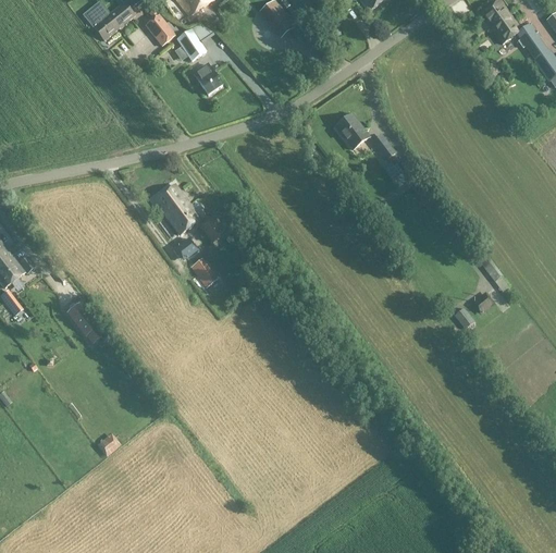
[(103,5),(87,19),(93,25),(103,38),(109,34),(134,13),(128,7),(137,0),(122,0),(123,1),(119,4),(109,13),(103,5)]
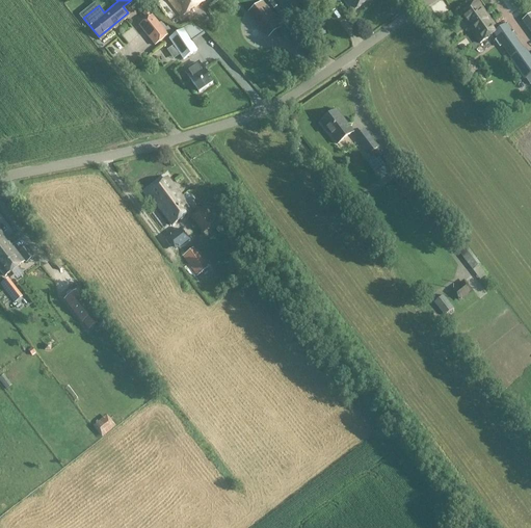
[(169,0),(181,14),(201,0),(169,0)]
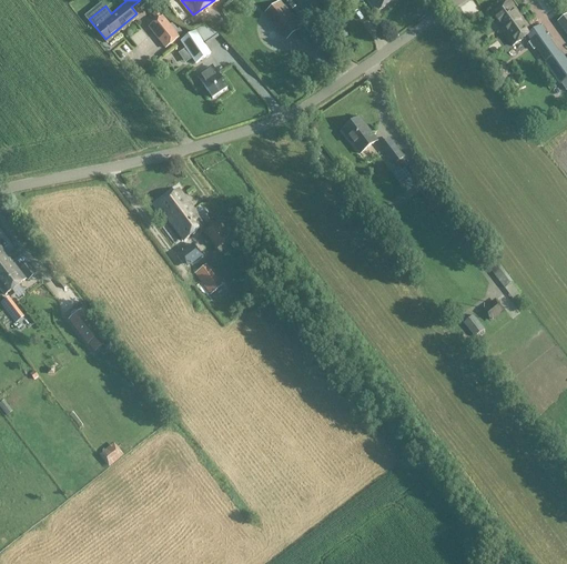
[(263,10),(285,37),(301,24),(282,0),(275,0),(263,10)]
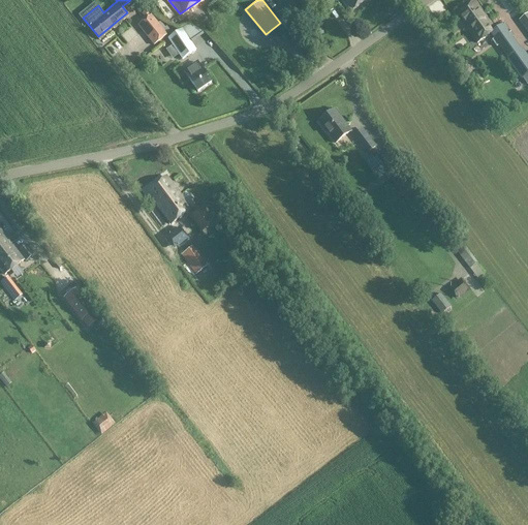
[(275,0),(284,12),(296,4),(292,0),(275,0)]
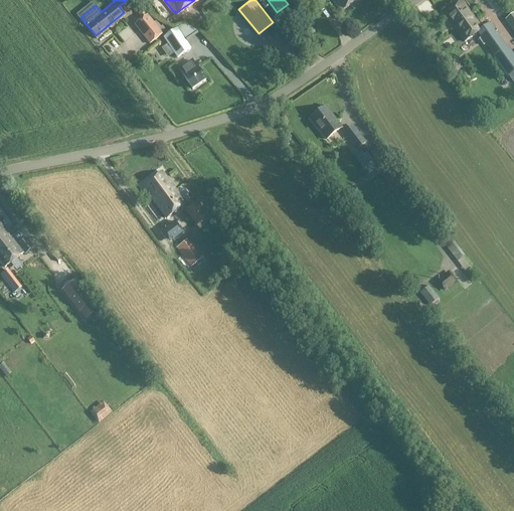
[(333,0),(340,9),(352,0),(333,0)]
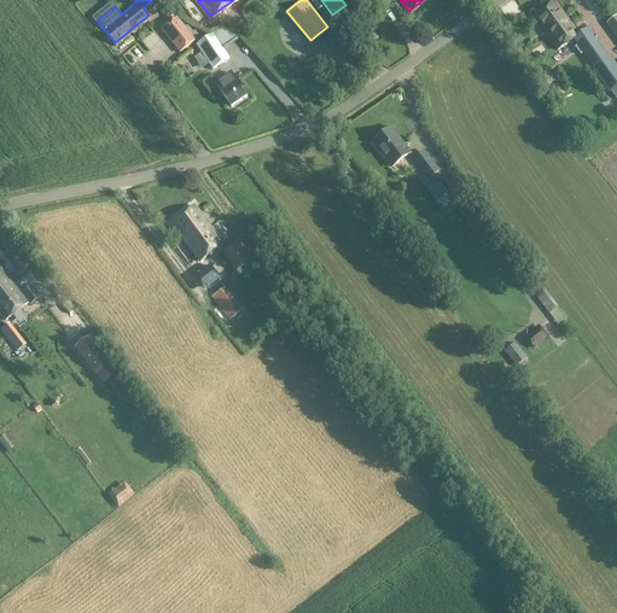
[(506,4),(514,12),(519,7),(512,0),(510,0),(506,4)]
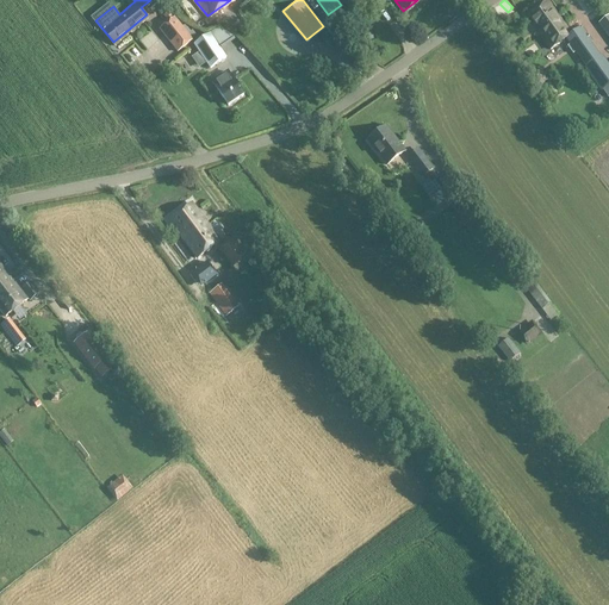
[(542,0),(526,13),(550,45),(565,35),(584,63),(583,64),(598,87),(608,80),(608,62),(582,23),(570,31),(547,0),(542,0)]
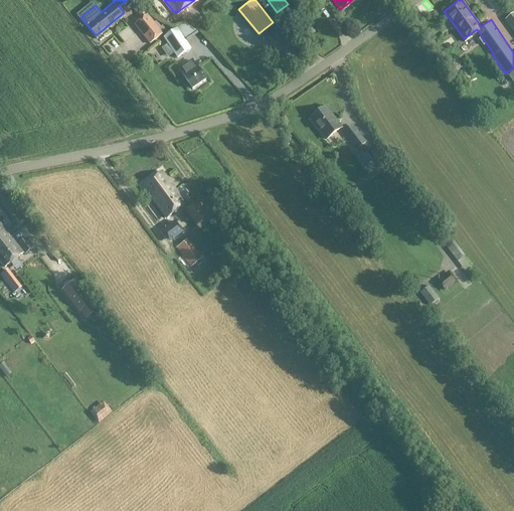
[(152,39),(165,29),(150,10),(137,20),(152,39)]
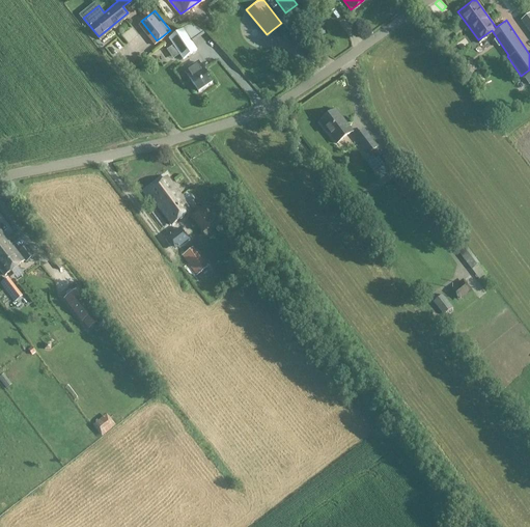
[(529,11),(521,19),(528,29),(529,27),(529,11)]
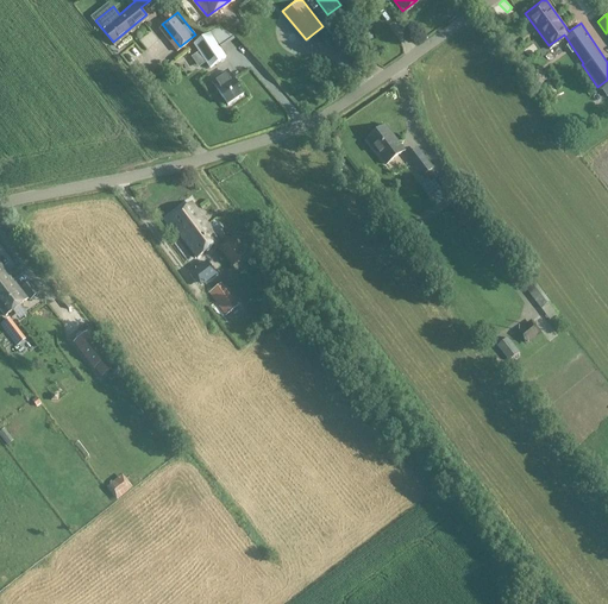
[(225,54),(208,30),(192,41),(208,65),(225,54)]
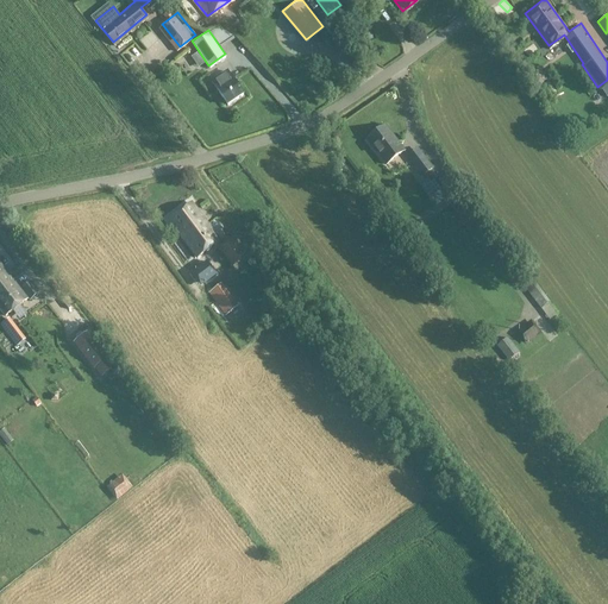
[(212,80),(217,87),(227,101),(243,92),(232,76),(227,69),(212,80)]
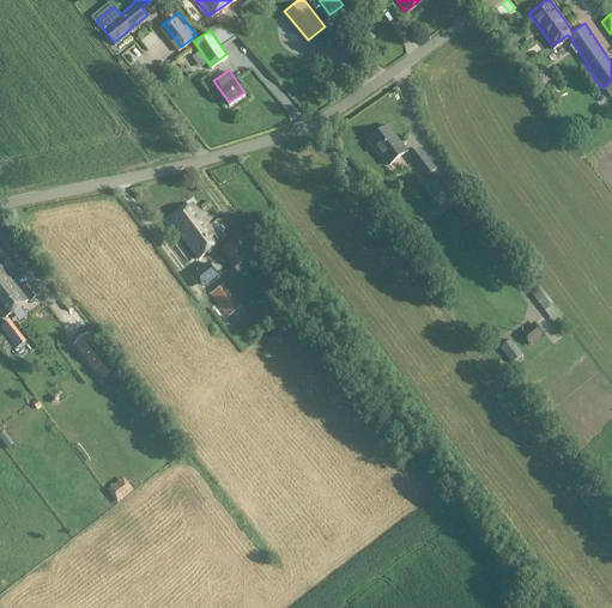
[(600,87),(593,92),(598,99),(605,95),(600,87)]
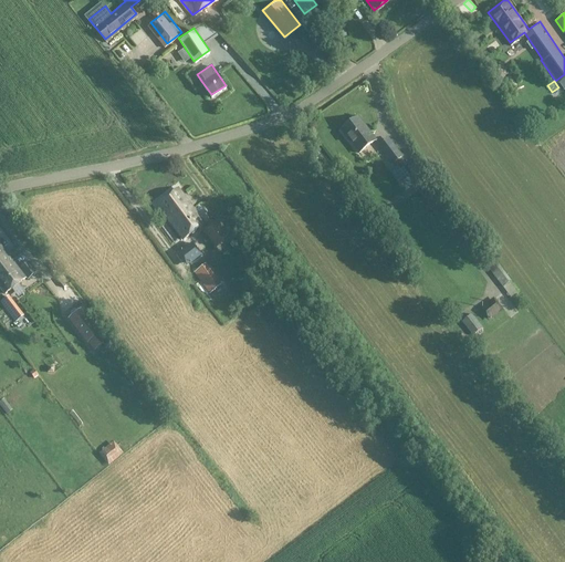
[(374,137),(357,114),(341,127),(358,149),(374,137)]
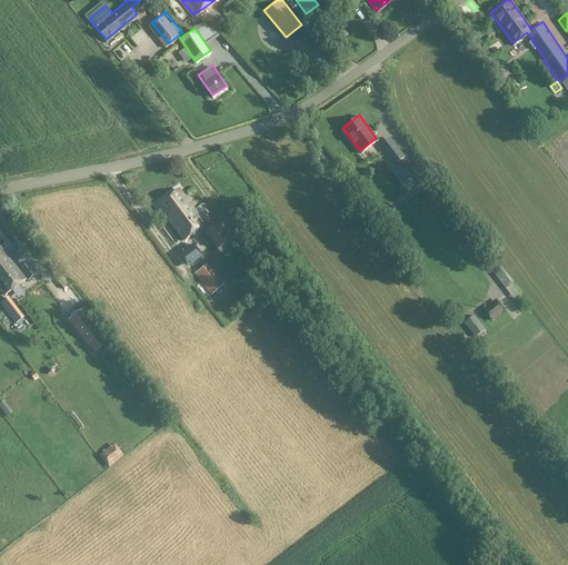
[(379,144),(394,161),(405,154),(389,136),(379,144)]
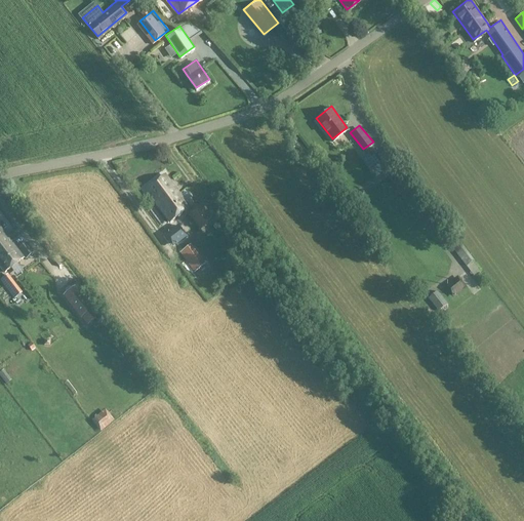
[(365,152),(374,164),(380,159),(376,153),(378,151),(373,145),(372,147),(365,152)]
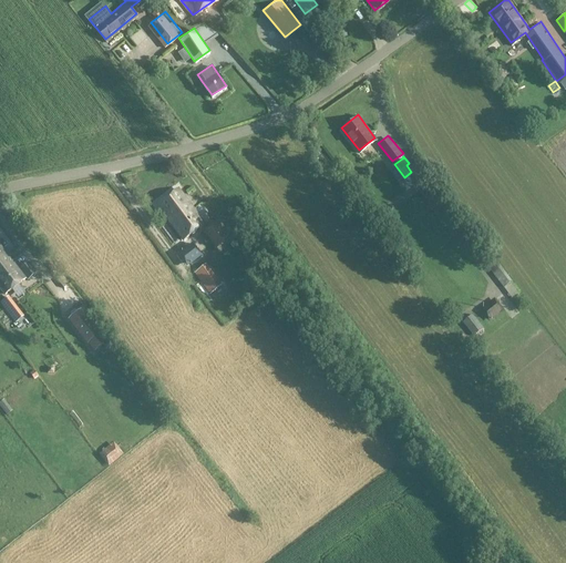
[(177,186),(156,202),(183,236),(204,221),(177,186)]
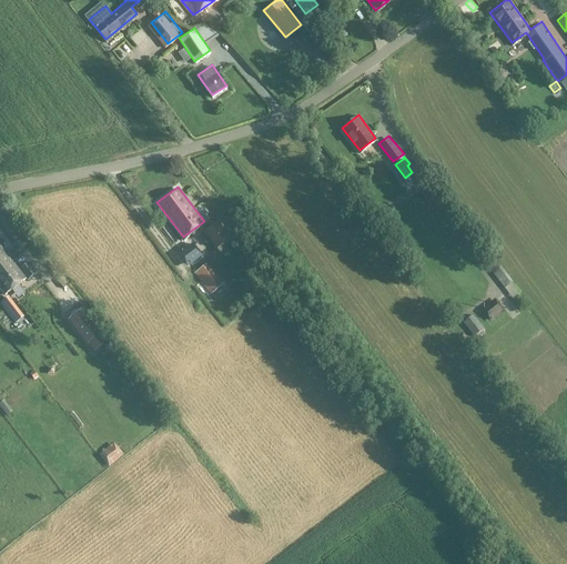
[(218,248),(234,235),(219,214),(202,227),(218,248)]
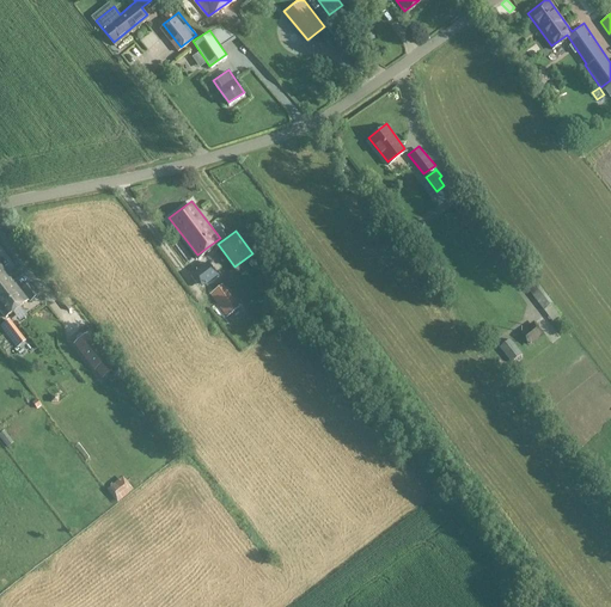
[(5,262),(11,268),(18,263),(12,256),(5,262)]
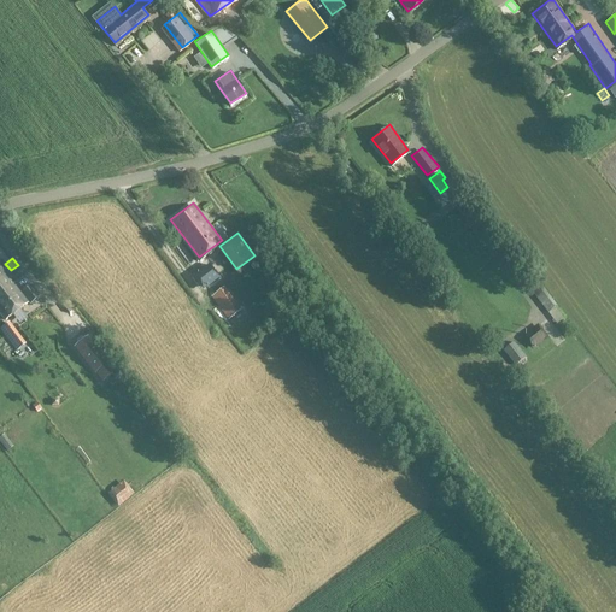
[(193,271),(199,280),(203,277),(206,281),(218,272),(209,259),(193,271)]
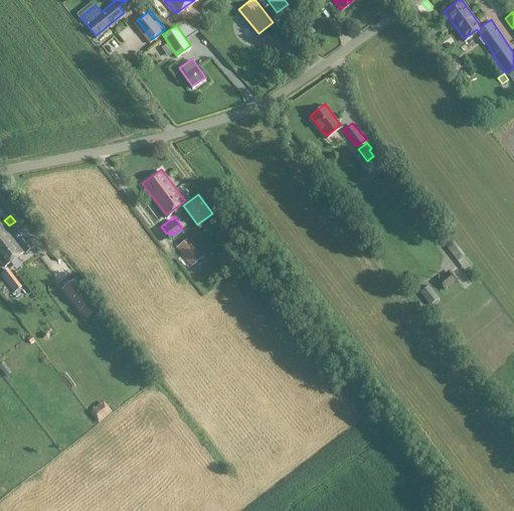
[(0,260),(3,265),(21,251),(4,229),(0,231),(0,260)]
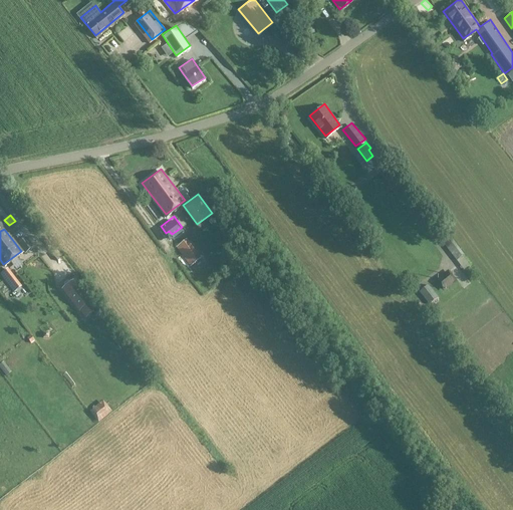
[(17,242),(24,251),(32,244),(25,235),(17,242)]
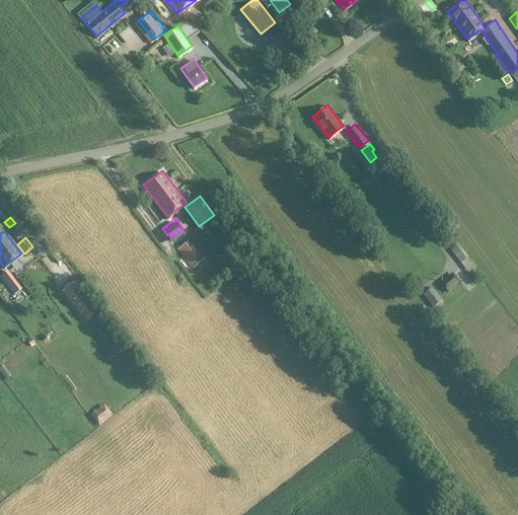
[(467,255),(454,237),(447,243),(460,261),(467,255)]
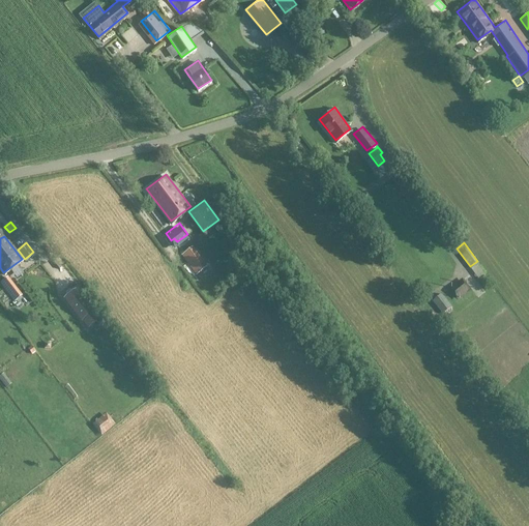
[(181,251),(189,263),(199,256),(190,244),(181,251)]
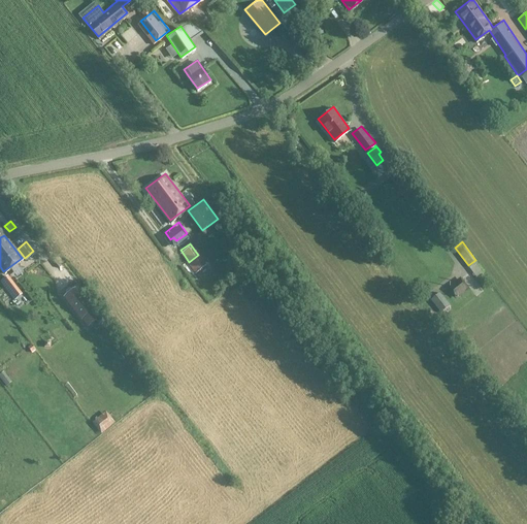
[(9,290),(15,285),(7,273),(0,279),(9,290)]
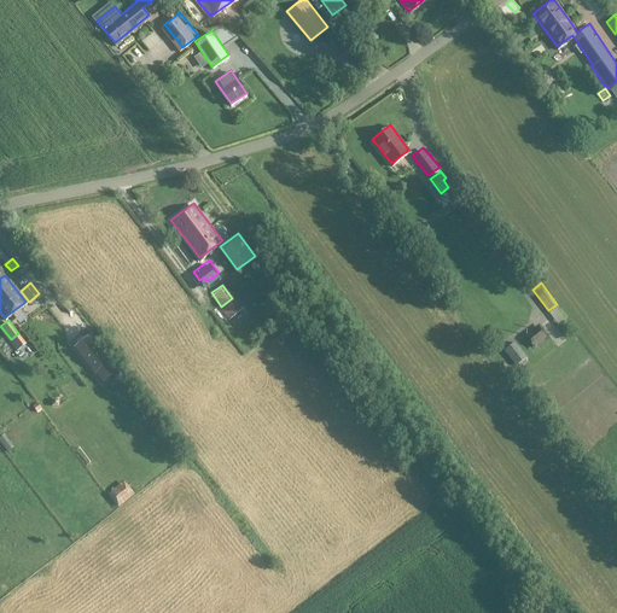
[(523,333),(534,344),(547,332),(537,321),(523,333)]
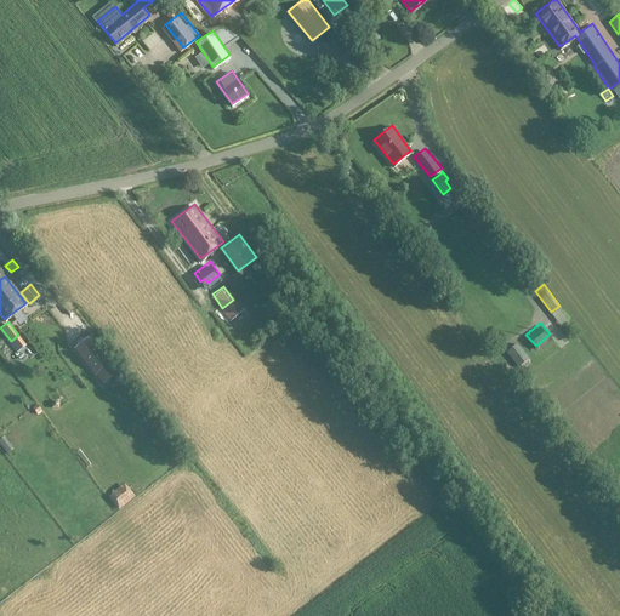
[(108,361),(87,335),(74,346),(95,372),(108,361)]
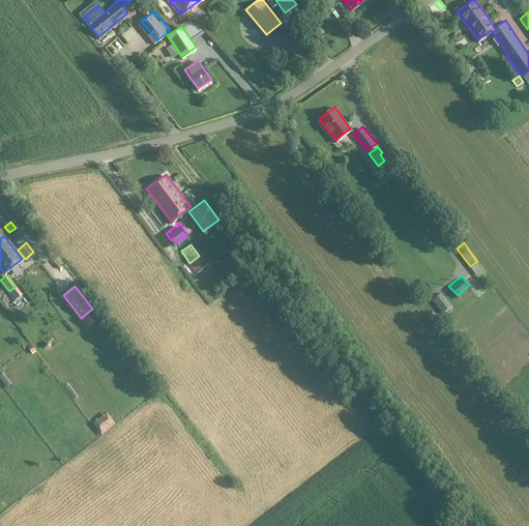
[(446,311),(445,309),(451,303),(441,291),(432,298),(442,312),(446,317),(452,313),(449,309),(446,311)]
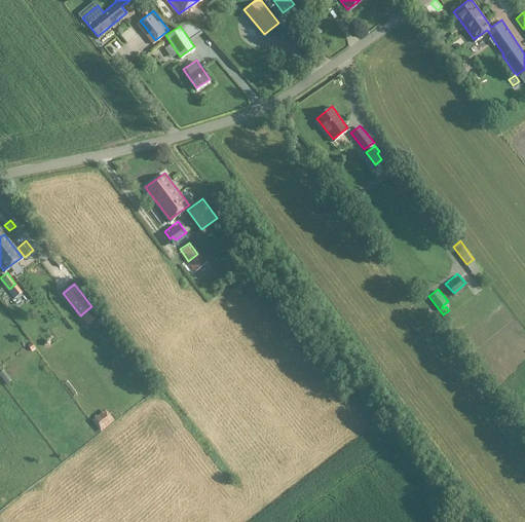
[(102,427),(112,417),(102,407),(91,417),(102,427)]
